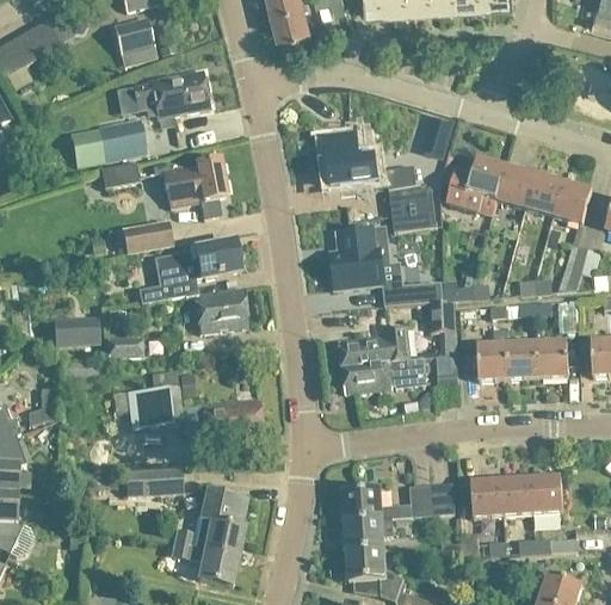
[(123,0),(125,10),(162,0),(123,0)]
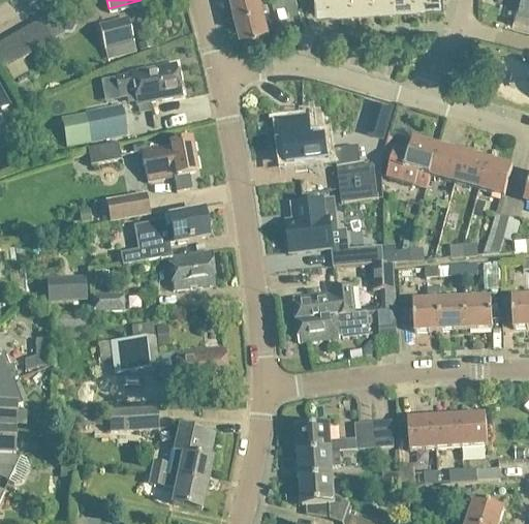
[(266,21),(260,0),(244,0),(231,3),(238,28),(266,21)]
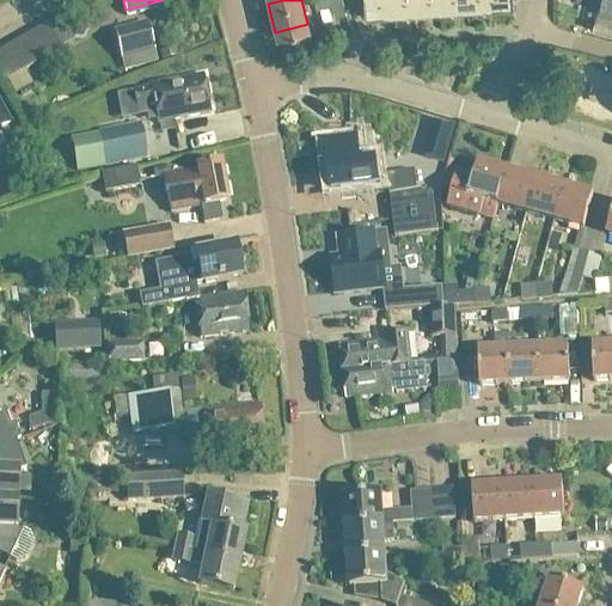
[(344,10),(342,0),(329,0),(332,13),(344,10)]
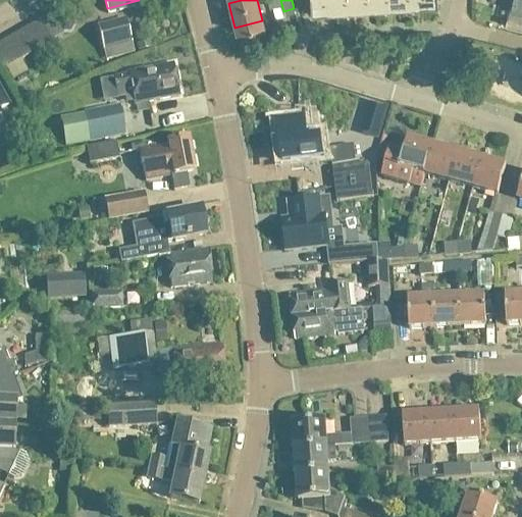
[(329,9),(328,0),(307,0),(308,10),(329,9)]
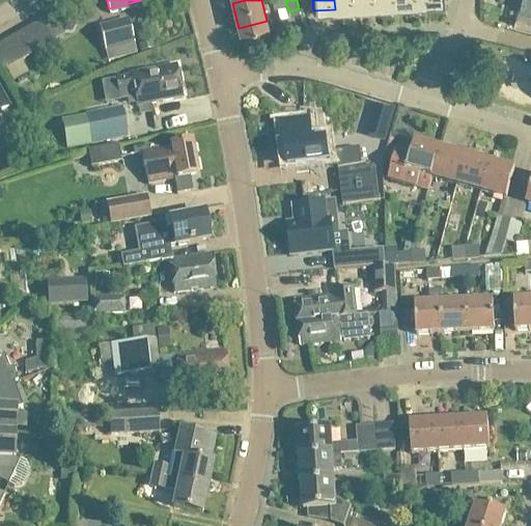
[(357,7),(356,0),(334,0),(335,9),(357,7)]
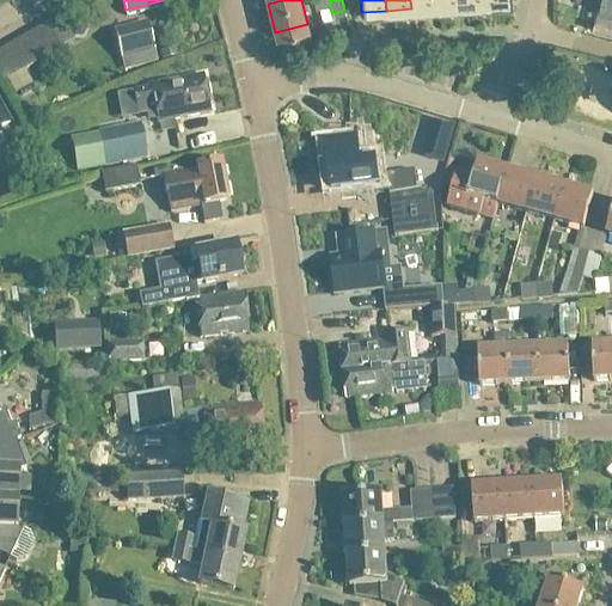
[(593,0),(597,1),(591,25),(611,30),(611,0),(593,0)]
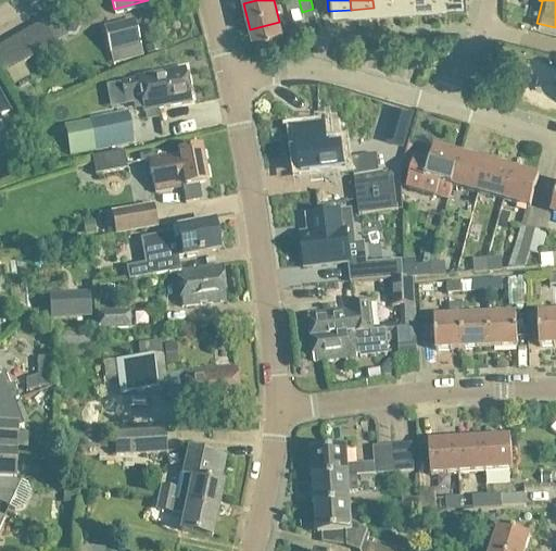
[(58,8),(42,16),(50,28),(64,21),(58,8)]
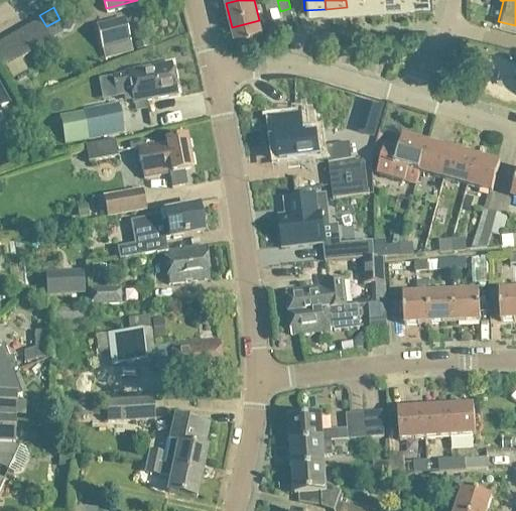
[(132,47),(125,17),(124,13),(96,20),(104,54),(132,47)]
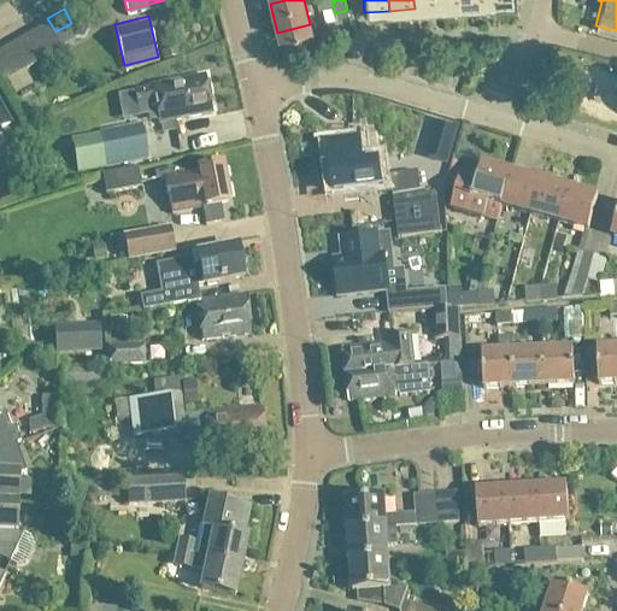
[(10,72),(60,43),(46,18),(0,43),(0,74),(3,77),(10,72)]
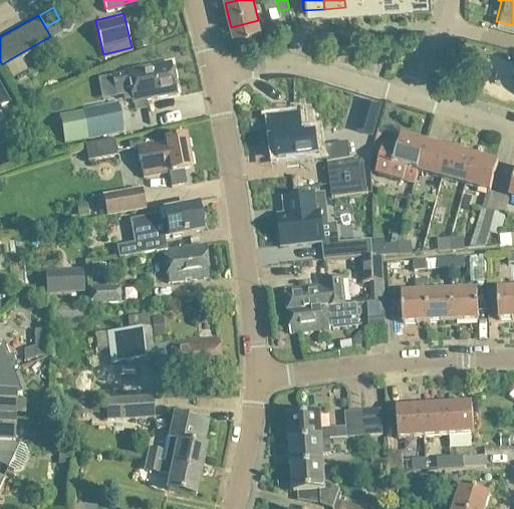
[(177,90),(171,60),(171,57),(127,65),(129,68),(112,71),(115,84),(131,82),(134,97),(177,90)]
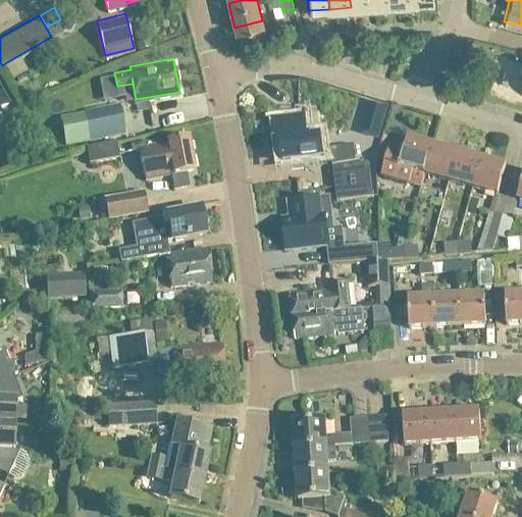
[(372,97),(367,113),(382,117),(387,102),(372,97)]
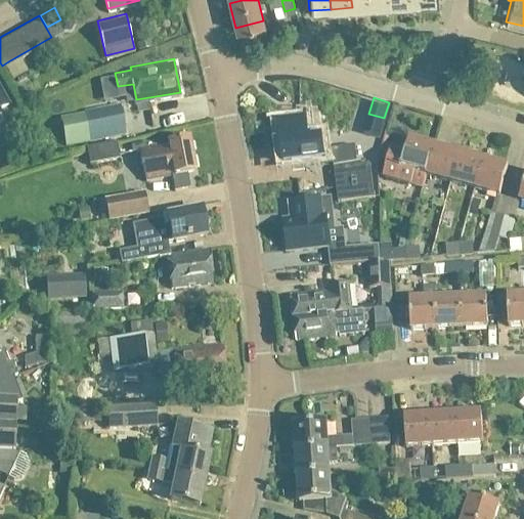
[(120,101),(84,109),(84,110),(59,114),(62,127),(66,142),(89,137),(125,130),(120,101)]
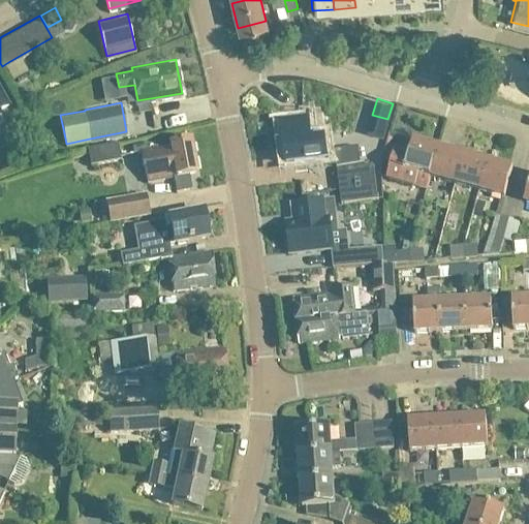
[(325,155),(325,159),(338,157),(339,164),(361,162),(358,143),(333,146),(333,140),(324,141),(323,135),(311,136),(308,115),(280,119),(285,160),(325,155)]
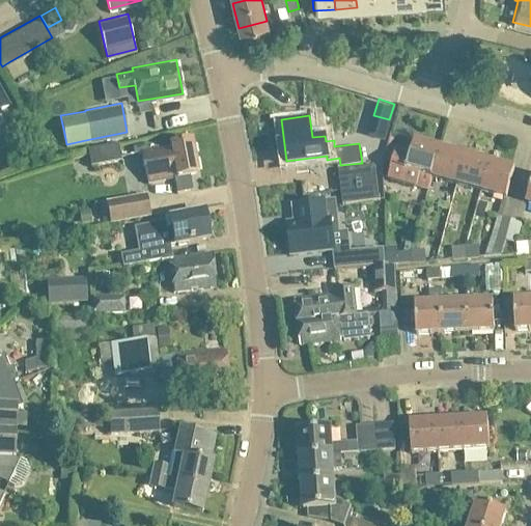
[(427,186),(431,173),(439,143),(414,136),(411,148),(396,144),(387,176),(416,185),(417,183),(427,186)]
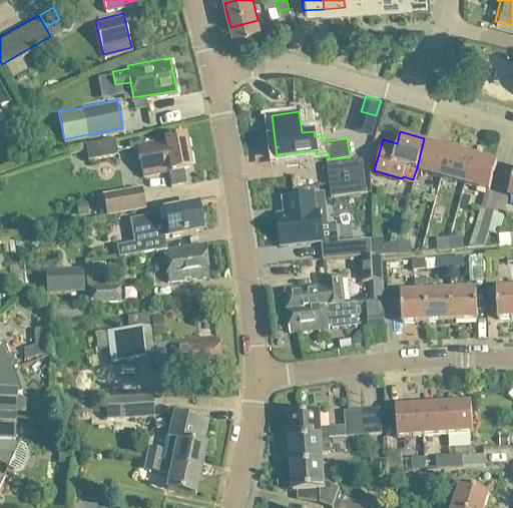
[(190,163),(184,132),(151,138),(145,135),(128,138),(129,144),(137,143),(142,172),(168,168),(170,183),(183,180),(183,179),(182,179),(179,165),(190,163)]
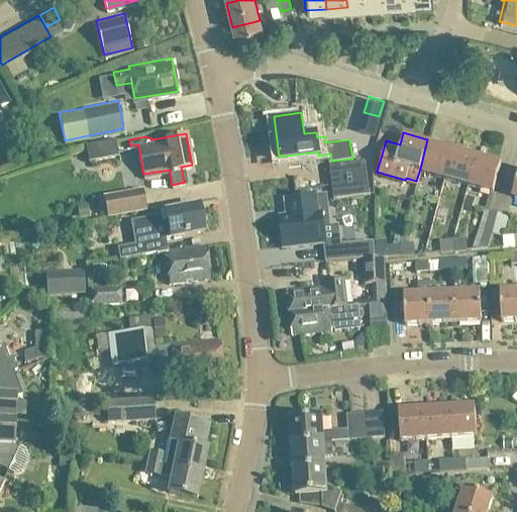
[(117,152),(114,136),(86,141),(89,158),(117,152)]
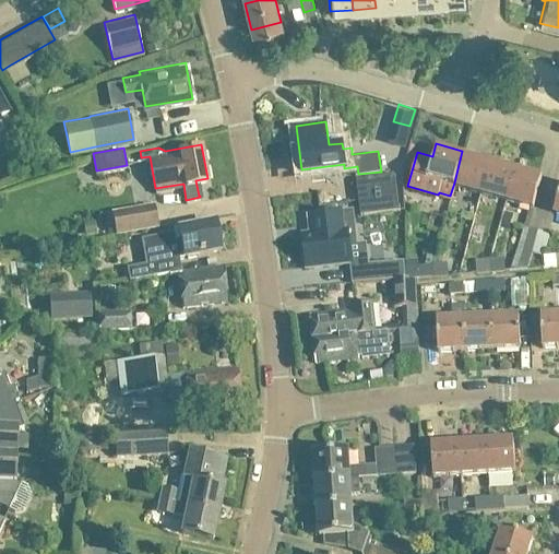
[(479,189),(488,157),(462,151),(454,183),(479,189)]
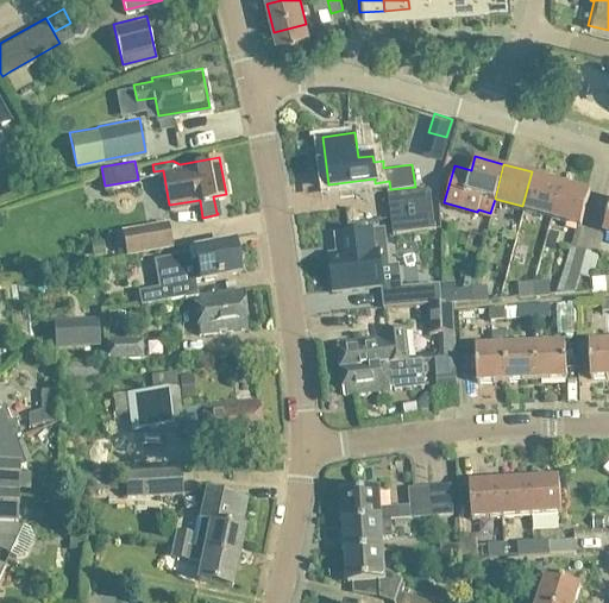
[(551,214),(560,180),(532,171),(522,206),(551,214)]
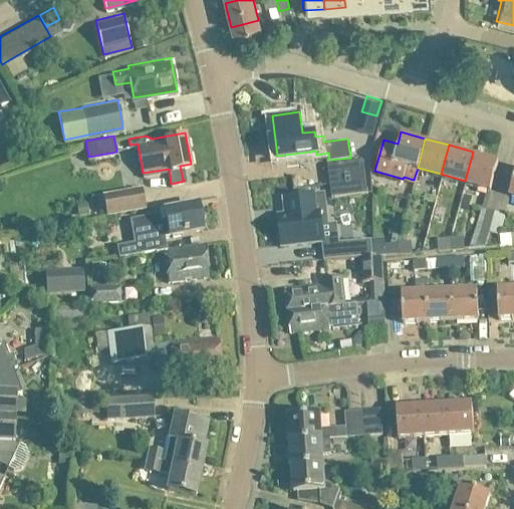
[(484,243),(495,208),(493,208),(499,190),(489,188),(497,159),(473,152),(465,181),(487,187),(469,244),(484,243)]
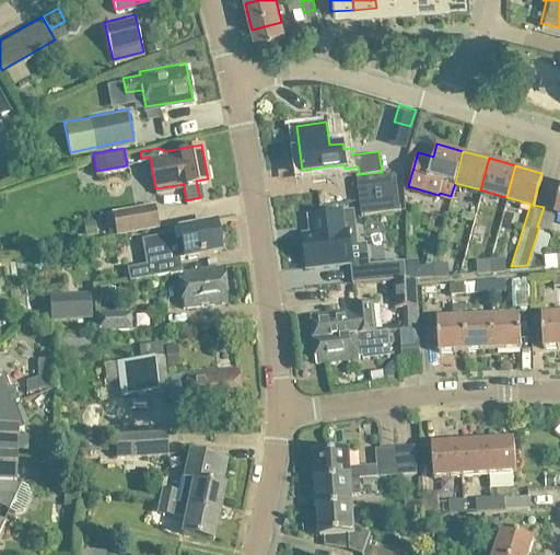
[(395,170),(382,172),(359,174),(357,175),(361,211),(399,207),(395,170)]
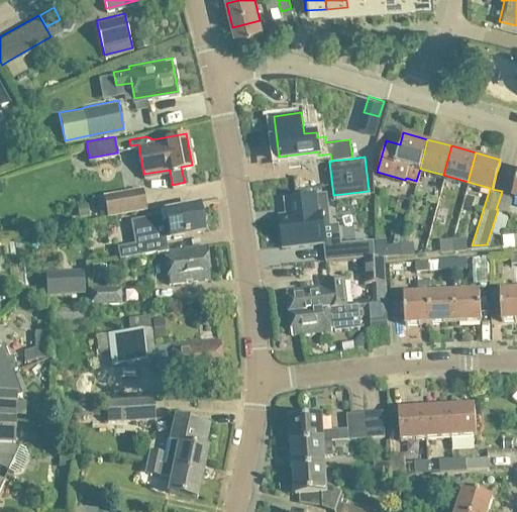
[(146,207),(143,190),(142,186),(103,192),(107,214),(146,207)]
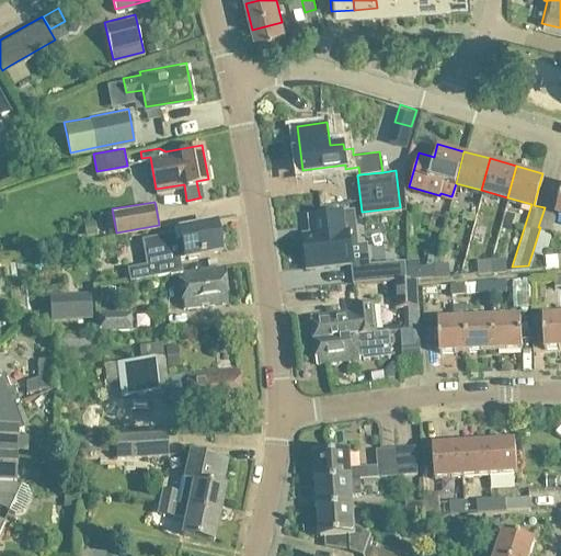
[(302,230),(307,265),(353,260),(351,242),(357,242),(353,207),(308,213),(308,214),(310,214),(311,229),(302,230)]
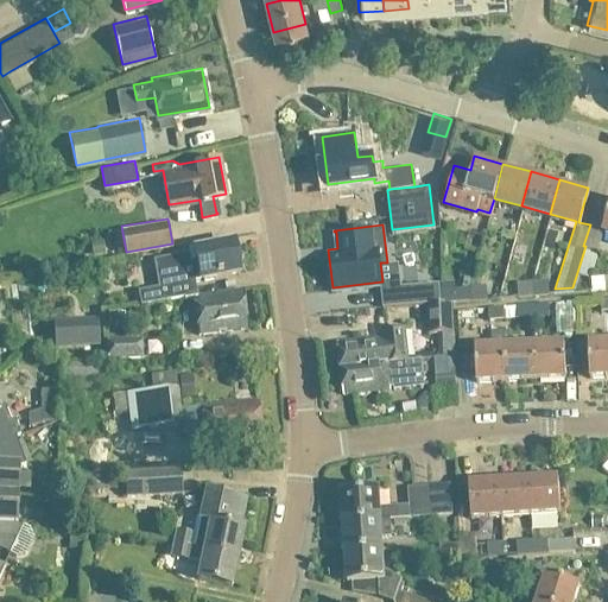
[(546,227),(543,241),(552,244),(556,229),(546,227)]
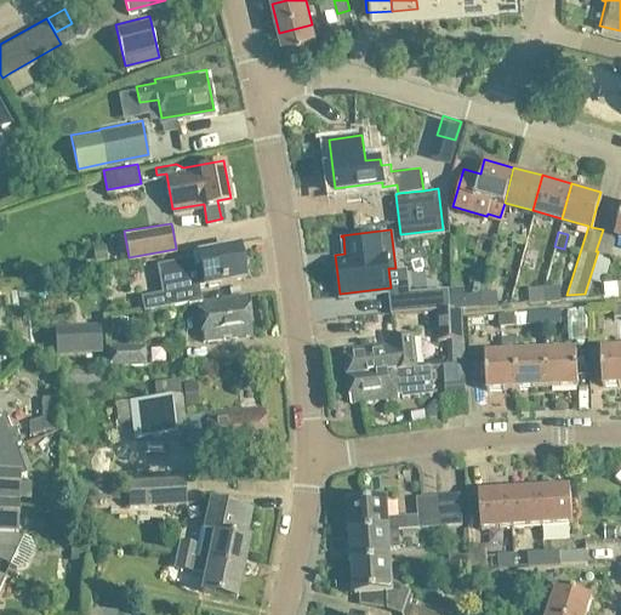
[(104,243),(92,245),(95,258),(107,256),(104,243)]
